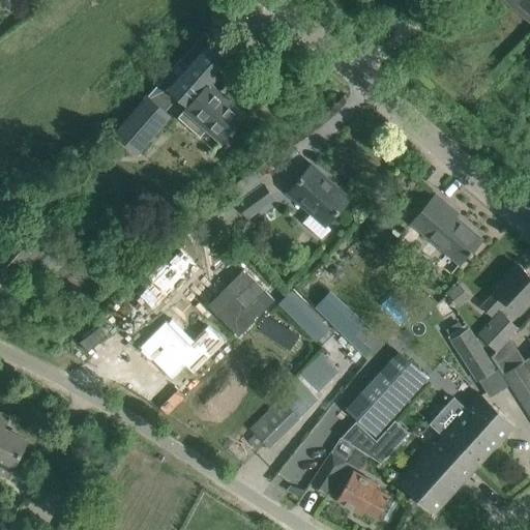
[(529,0),(507,0),(529,19),(529,0)]
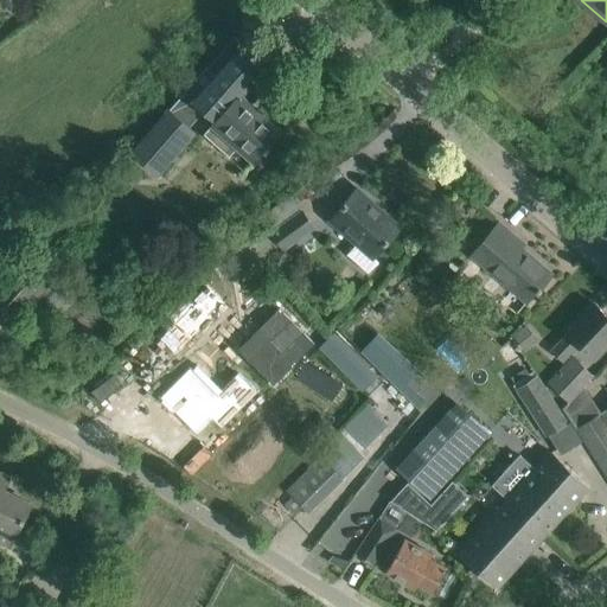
[(203,110),(215,121),(203,134),(228,157),(237,146),(254,161),(263,151),(266,152),(270,146),(269,145),(281,131),(251,104),(274,78),(248,55),(253,49),(237,36),(208,69),(206,66),(131,151),(157,173),(193,133),(187,128),(203,110)]
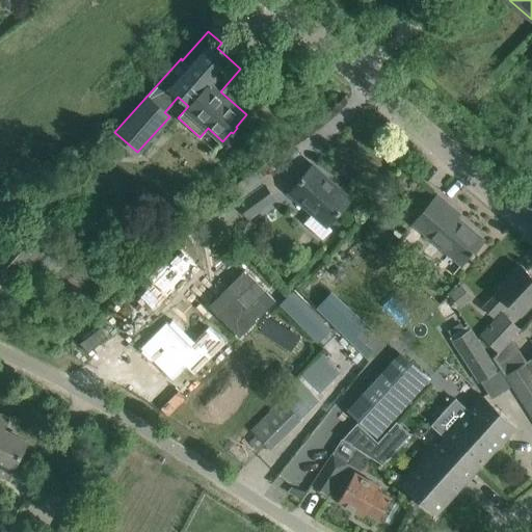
[(324,177),(313,165),(289,192),(312,213),(303,222),(323,240),(333,230),(326,225),(350,198),(349,197),(347,200),(323,179),(324,177)]
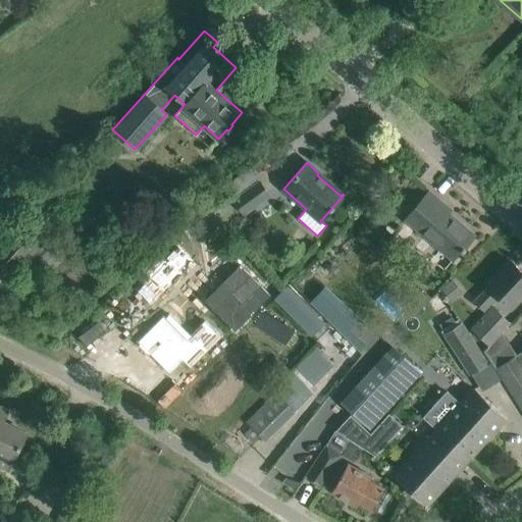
[(206,213),(188,226),(198,241),(216,227),(221,223),(239,210),(243,215),(269,196),(259,181),(256,183),(235,199),(231,195),(206,213)]
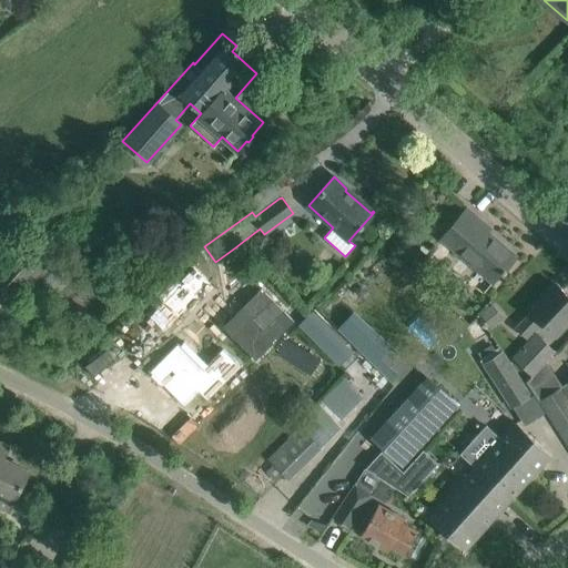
[(466,208),(452,225),(440,237),(493,283),(501,272),(504,273),(517,257),(487,231),(485,233),(477,226),(482,221),(466,208)]
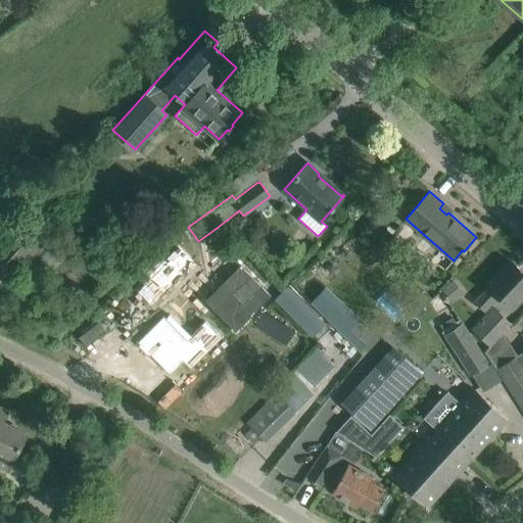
[(0,242),(0,255),(13,268),(46,231),(27,214),(0,242)]
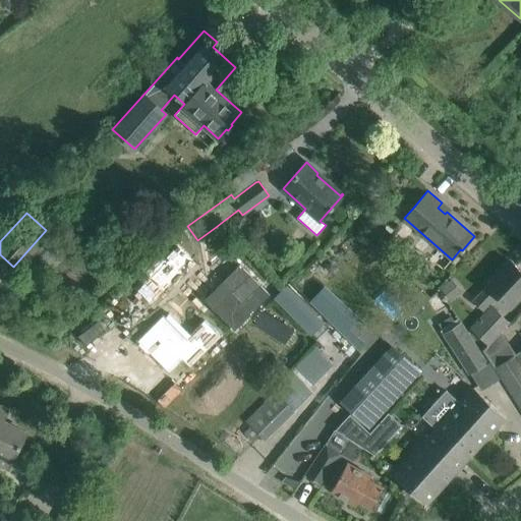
[(178,245),(135,288),(136,289),(148,277),(163,292),(193,262),(178,245)]
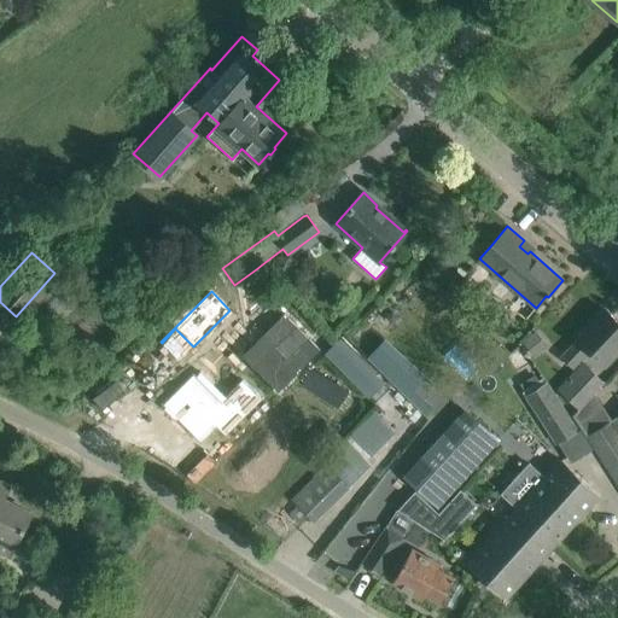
[(589,351),(604,365),(617,349),(617,321),(606,310),(560,357),(572,368),(589,351)]
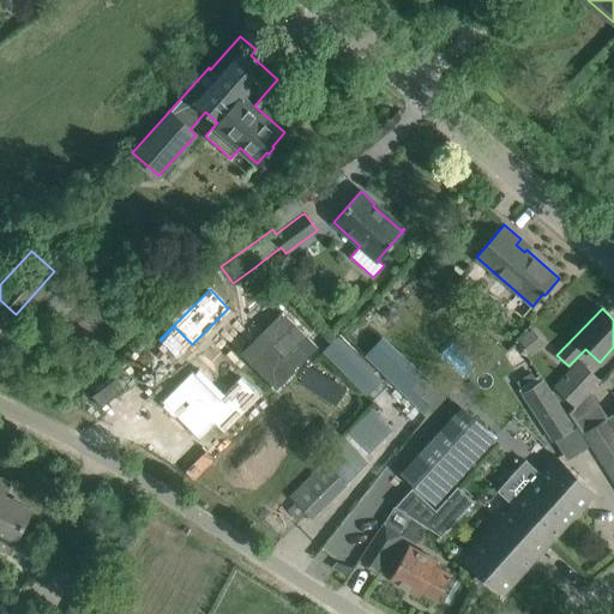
[(555,387),(575,405),(600,380),(581,361),(555,387)]
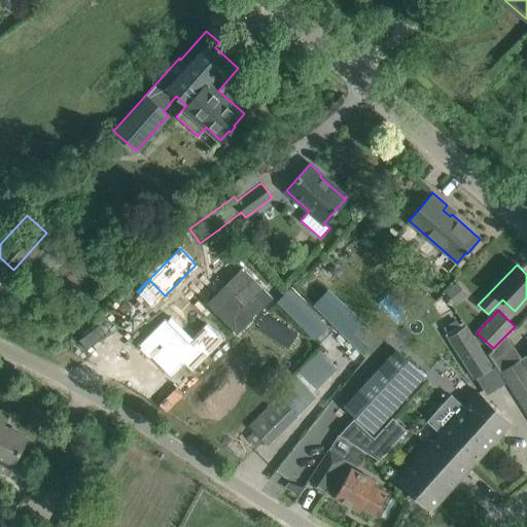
[(165,318),(138,345),(140,347),(138,349),(149,360),(151,358),(171,378),(184,364),(191,372),(223,341),(206,323),(191,338),(171,316),(167,320),(165,318)]
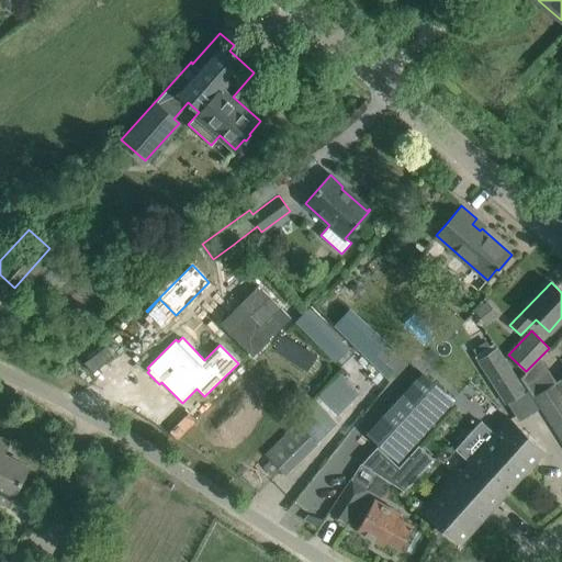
[(496,348),(479,359),(506,403),(524,392),(496,348)]
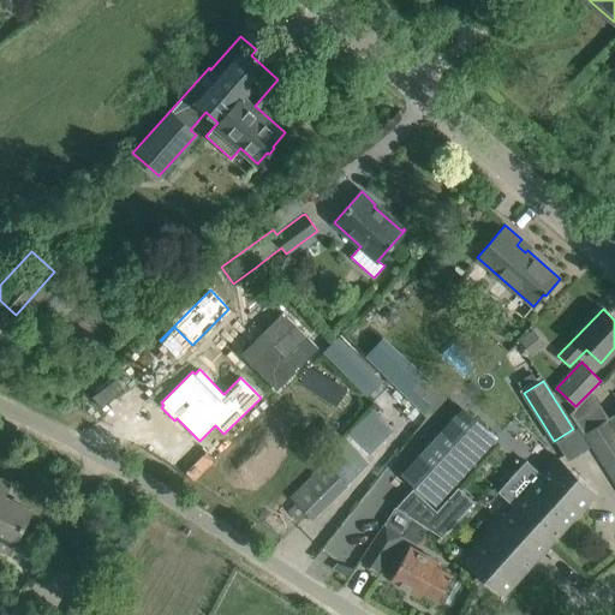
[(404,475),(437,506),(497,440),(464,408),(433,442),(404,475)]
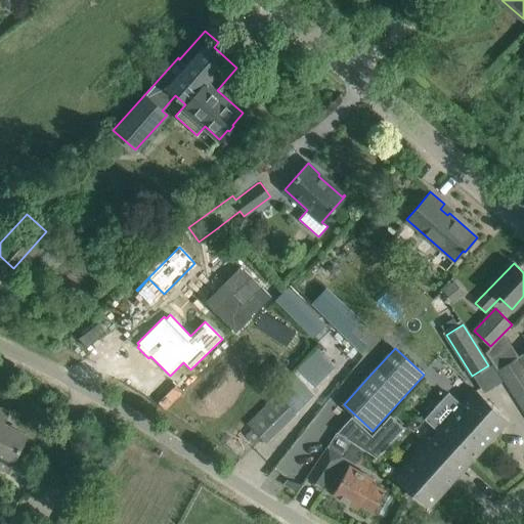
[(523,352),(519,357),(497,370),(513,395),(523,388),(523,352)]
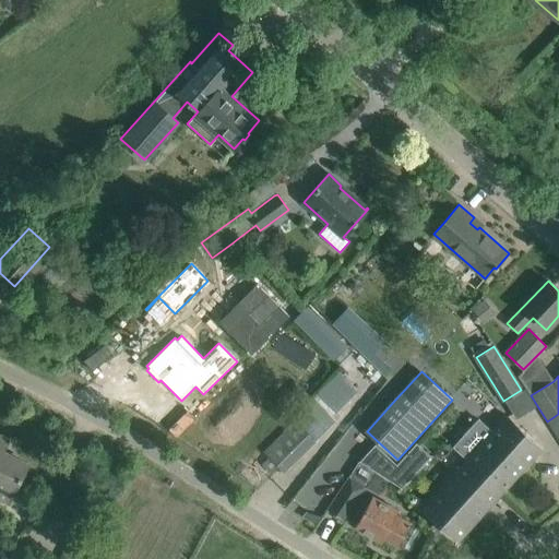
[(558,414),(547,421),(558,440),(558,414)]
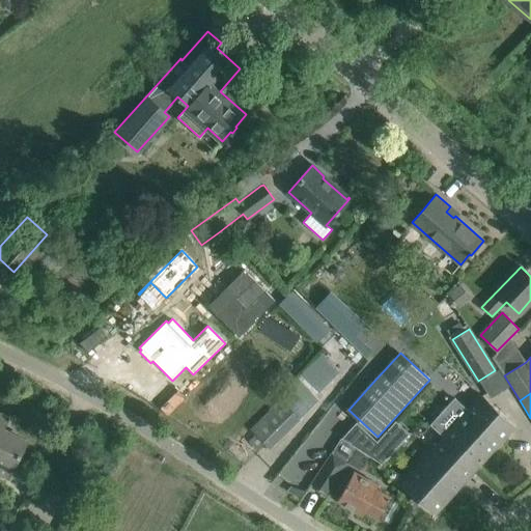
[(454,397),(431,422),(446,436),(442,440),(474,470),(514,425),(499,411),(481,395),(469,411),(454,397)]
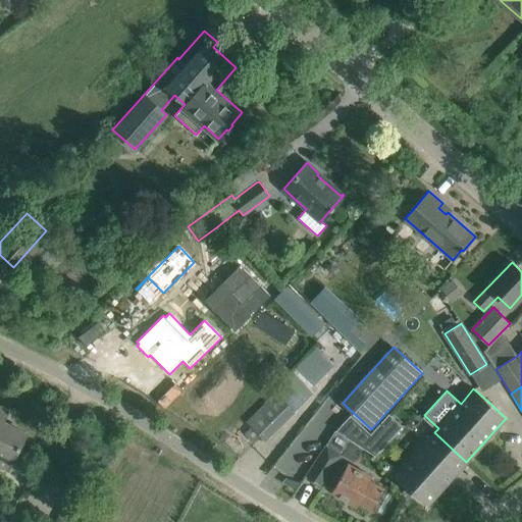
[(0,454),(12,461),(16,452),(27,434),(3,422),(8,412),(0,408),(0,454)]
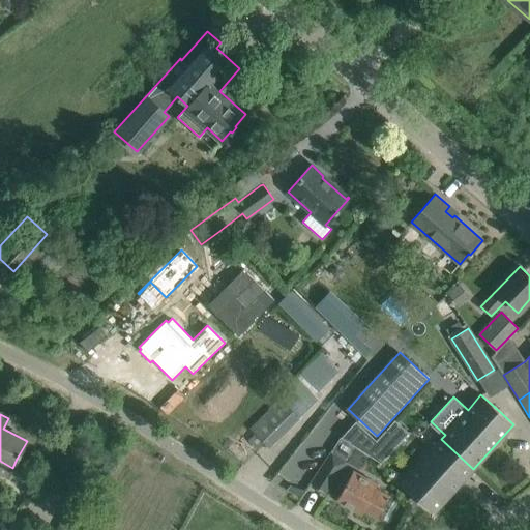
[(354,422),(341,437),(352,445),(356,448),(367,455),(380,463),(407,433),(393,420),(375,440),(354,422)]
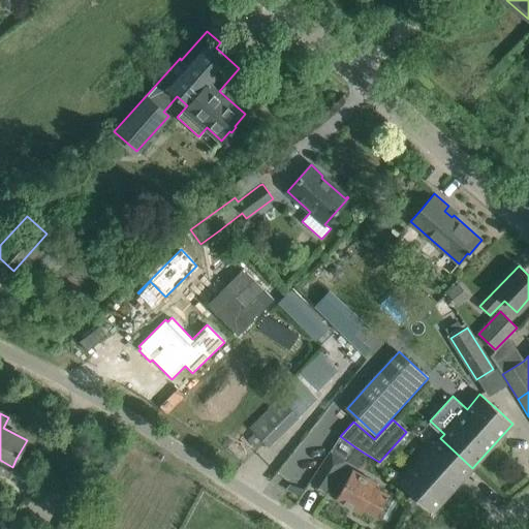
[(321,465),(310,483),(320,490),(321,488),(327,492),(336,476),(338,474),(346,462),(355,447),(351,444),(340,436),(325,459),(321,465)]
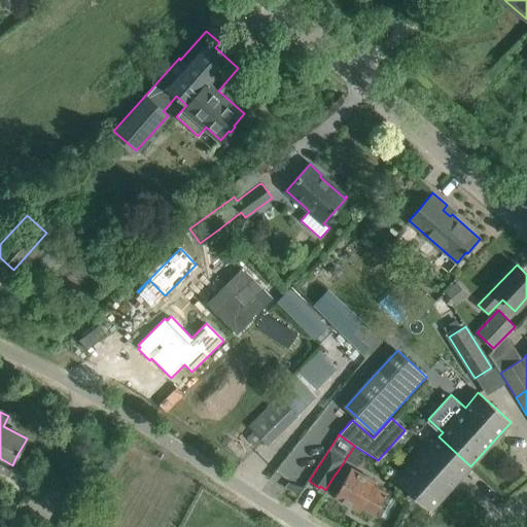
[(413,465),(399,480),(431,510),(470,466),(438,436),(413,465)]
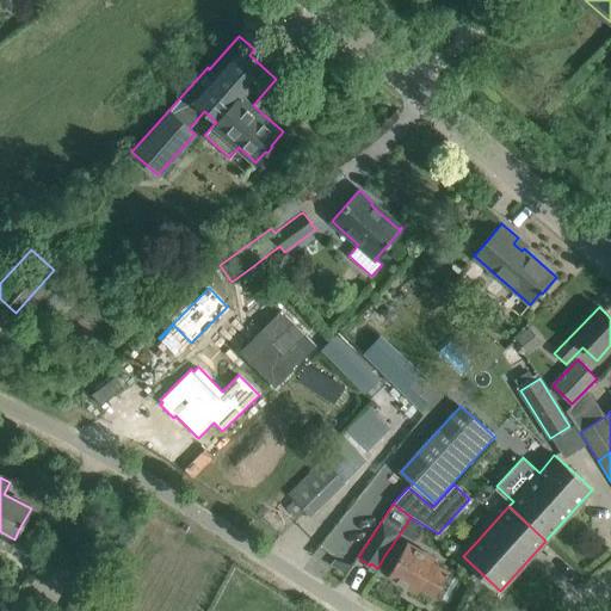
[(449,573),(433,563),(436,559),(407,543),(388,575),(417,592),(419,587),(436,596),(449,573)]
